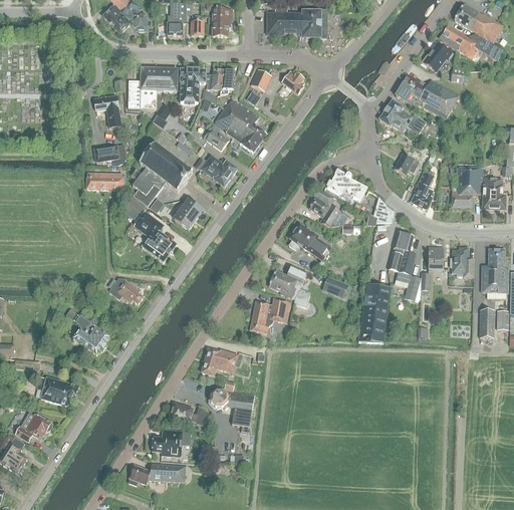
[(133,2),(131,0),(110,0),(114,3),(113,4),(112,4),(102,14),(119,32),(130,23),(136,29),(146,29),(146,15),(141,9),(134,2),(133,2)]
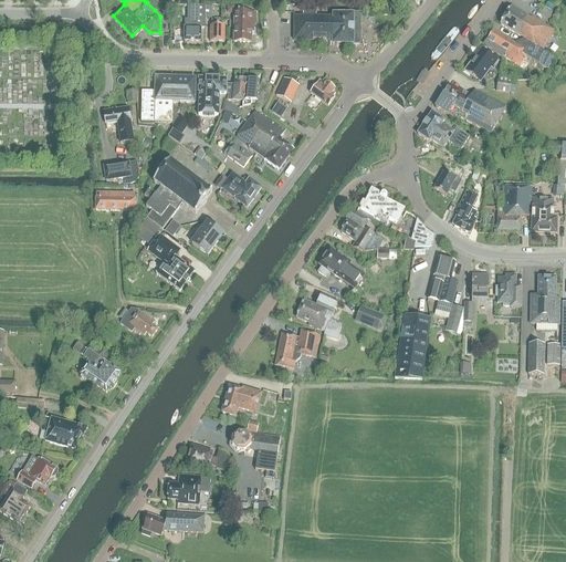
[(205,14),(205,2),(190,2),(187,2),(187,17),(185,17),(185,24),(184,24),(184,38),(200,38),(200,24),(202,24),(203,24),(203,16),(205,16),(205,14)]
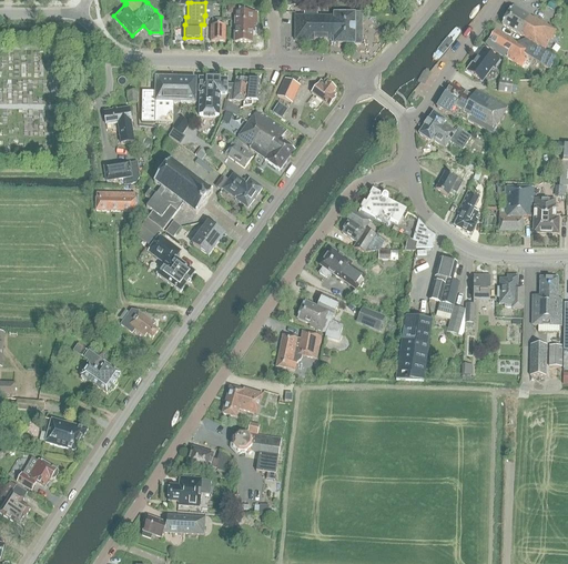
[(525,36),(544,47),(556,28),(534,13),(533,16),(511,2),(501,20),(525,36)]
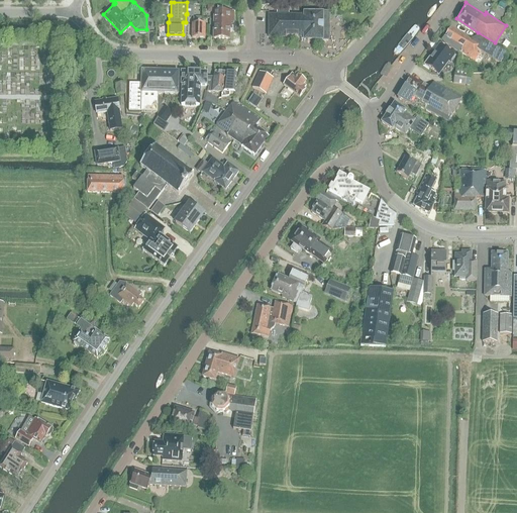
[(303,12),(289,12),(289,5),(277,5),(277,11),(268,11),(268,34),(303,34),(303,36),(327,37),(328,35),(328,10),(327,9),(323,9),(303,9),(303,12)]
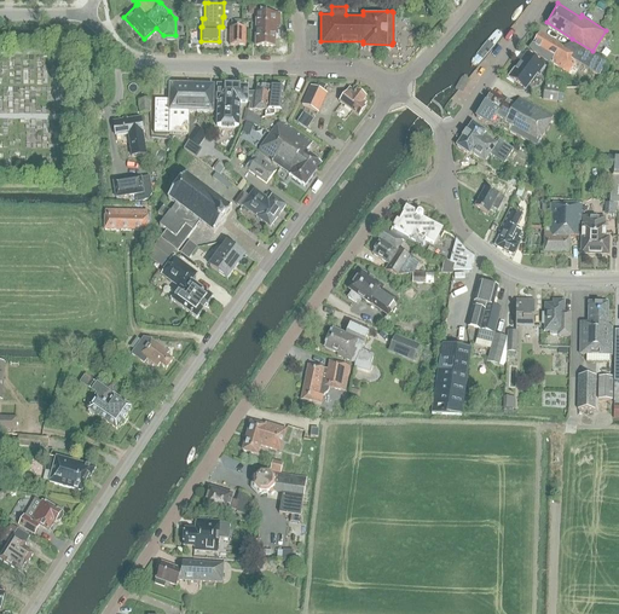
[(265,21),(265,10),(255,10),(255,42),(264,42),(264,21),(265,21)]
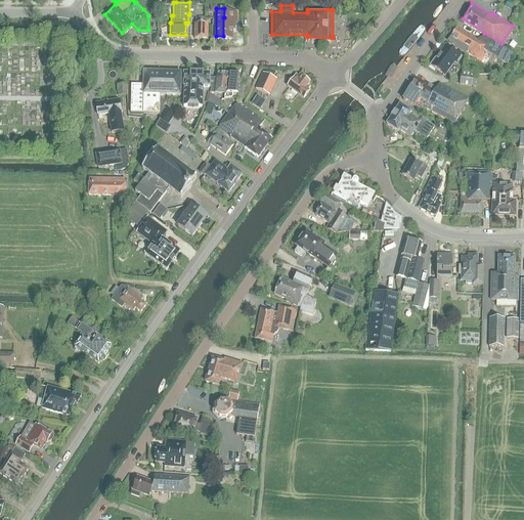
[(223,17),(223,36),(232,36),(232,17),(235,17),(236,9),(224,8),(224,17),(223,17)]
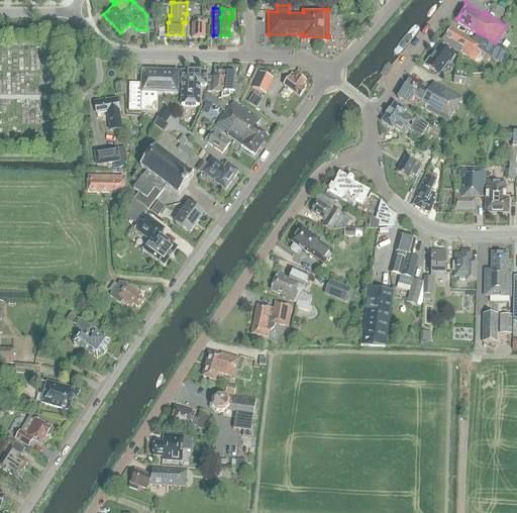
[(193,13),(193,20),(192,20),(191,34),(204,34),(205,20),(200,20),(200,14),(193,13)]
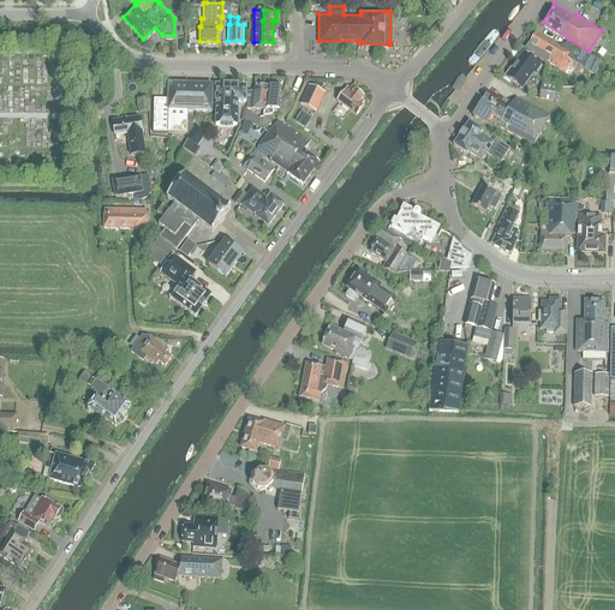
[(602,59),(589,51),(568,39),(559,43),(536,30),(531,37),(530,37),(526,43),(526,46),(544,59),(545,58),(563,69),(571,58),(575,61),(593,71),(595,72),(602,59)]
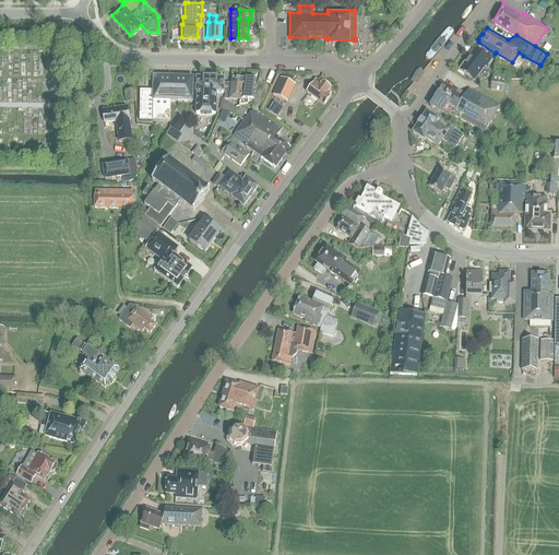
[(491,58),(474,46),(466,57),(465,57),(459,66),(473,77),(483,62),(486,65),(491,58)]
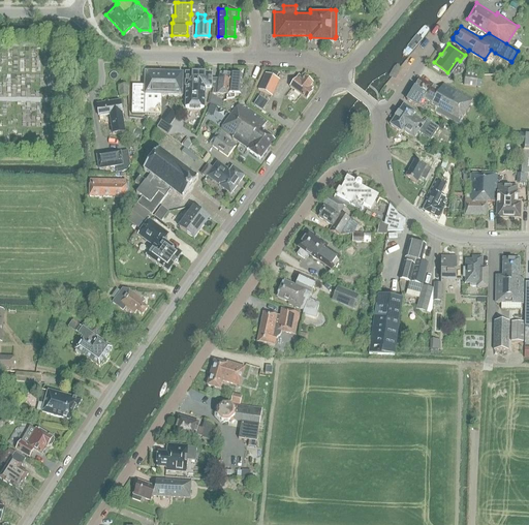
[(275,75),(278,69),(272,66),(269,73),(275,75)]
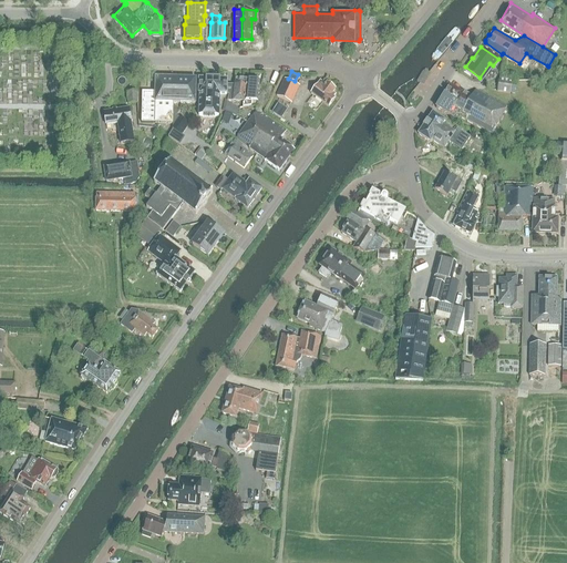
[(512,75),(498,73),(497,79),(497,88),(514,91),(515,81),(511,81),(512,75)]
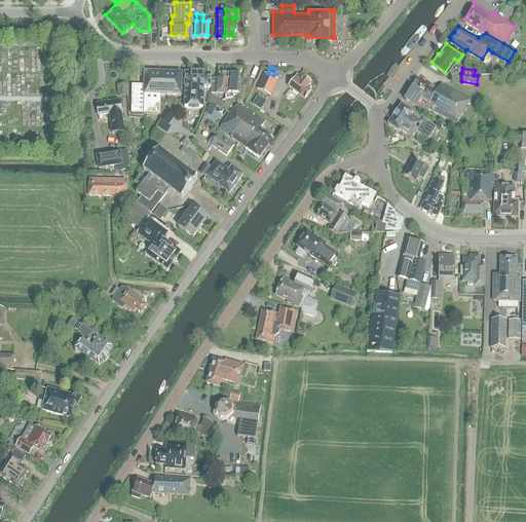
[(181,70),(144,69),(143,81),(132,81),(130,110),(159,111),(159,116),(167,121),(175,111),(159,101),(159,91),(180,92),(181,70)]
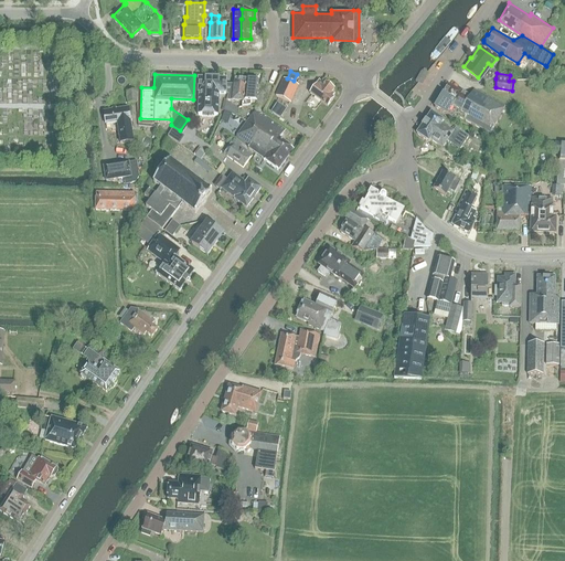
[(230,91),(233,81),(225,81),(225,75),(198,75),(198,90),(198,112),(217,112),(217,90),(230,91)]
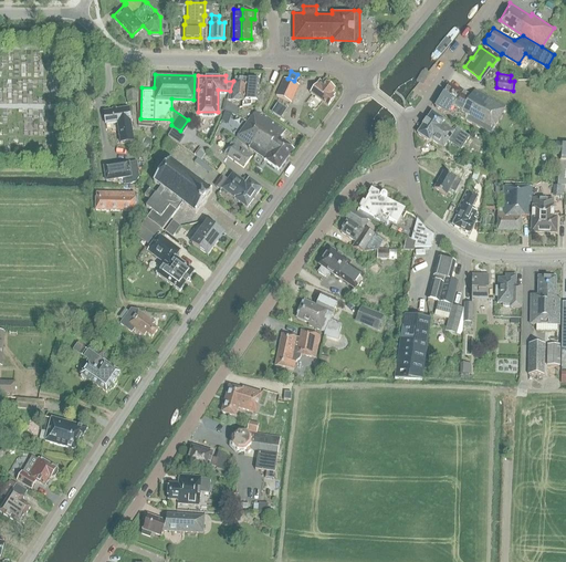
[(234,76),(233,81),(230,91),(228,97),(244,97),(247,76),(234,76)]
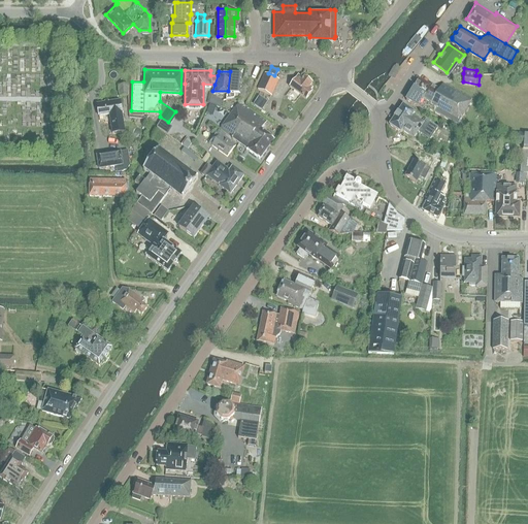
[(241,71),(230,71),(228,91),(228,93),(227,93),(227,97),(232,96),(232,91),(238,91),(241,71)]
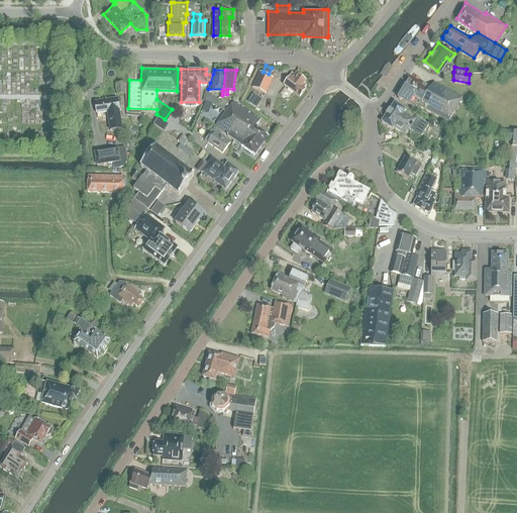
[(272,76),(259,70),(251,85),(266,91),(272,76)]
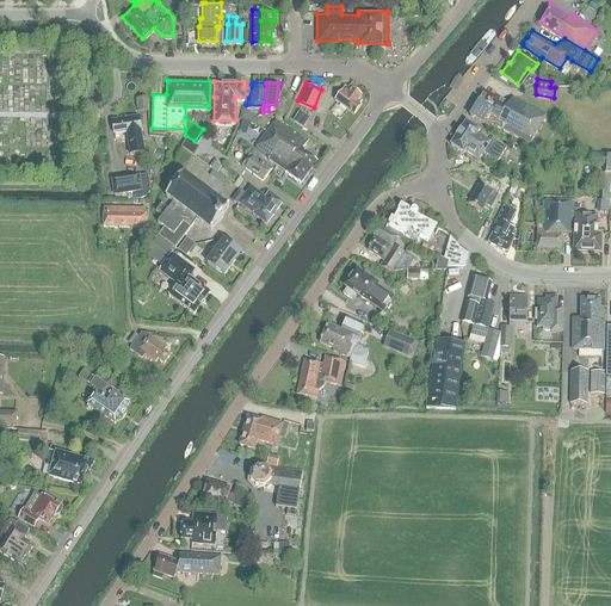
[(350,87),(345,84),(334,97),(353,111),(360,101),(359,101),(362,98),(358,96),(360,92),(352,85),(350,87)]
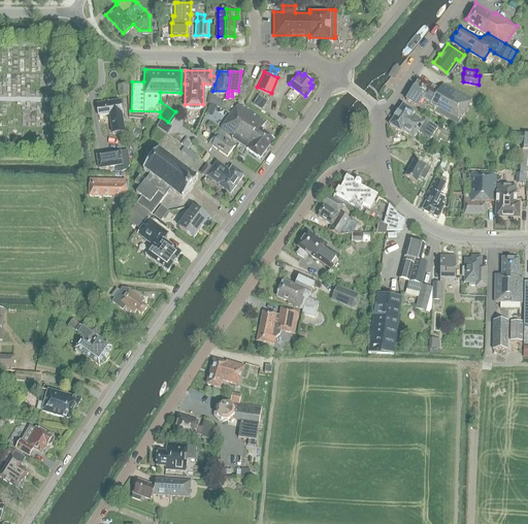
[(429,83),(418,76),(405,98),(417,105),(418,104),(426,108),(427,107),(457,123),(471,96),(441,79),(437,87),(429,82),(429,83)]
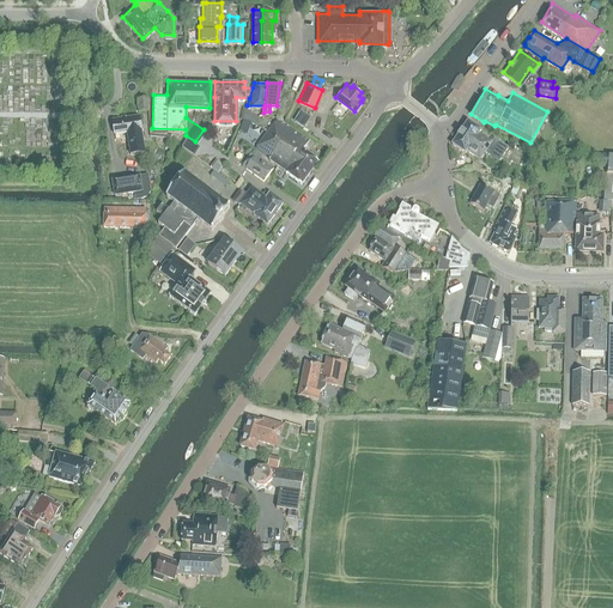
[(147,107),(147,95),(138,96),(138,107),(147,107)]
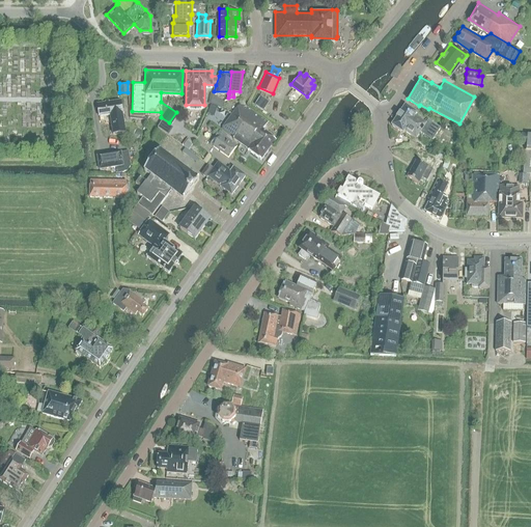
[(214,92),(212,101),(224,103),(225,94),(214,92)]
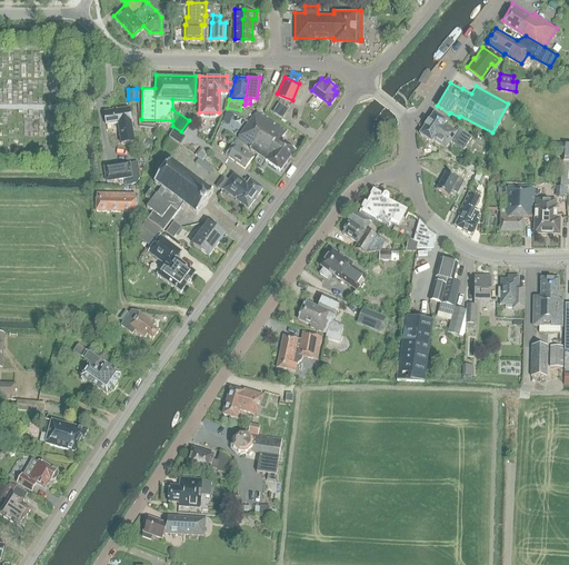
[(283,114),(290,105),(281,99),(275,107),(283,114)]
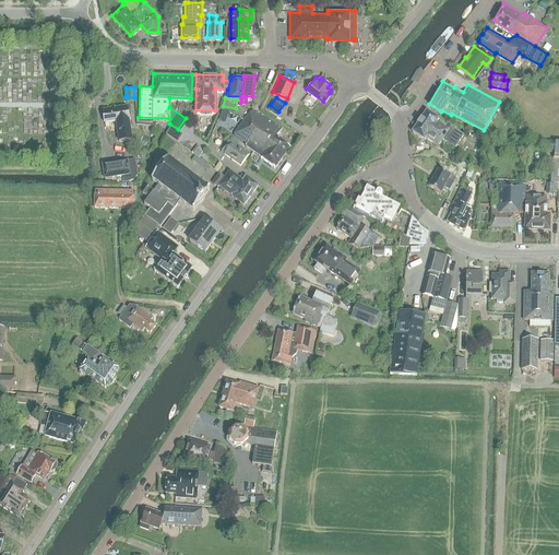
[(131,136),(126,103),(102,107),(104,119),(115,118),(118,138),(131,136)]
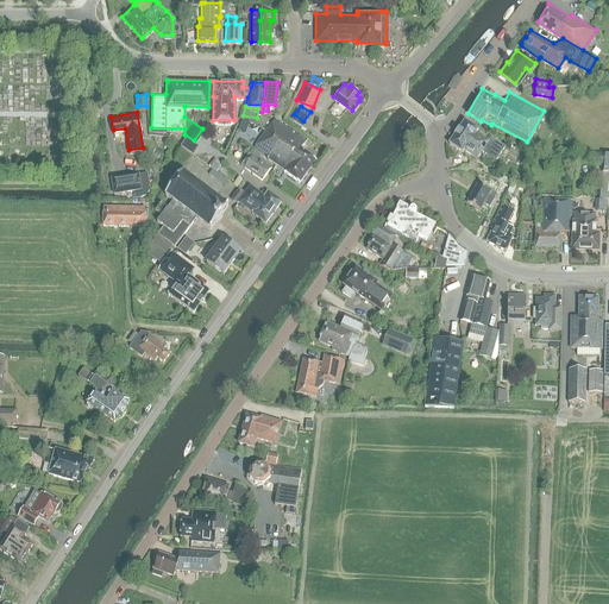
[(308,163),(309,165),(315,157),(300,145),(307,136),(276,115),(272,119),(268,124),(288,138),(282,145),(307,164),(308,163)]
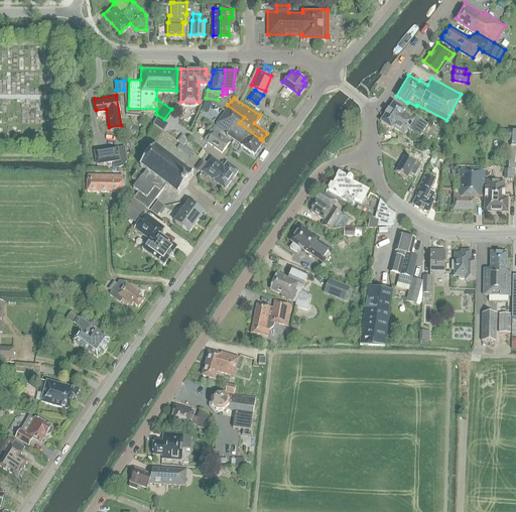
[(404,108),(393,100),(381,119),(392,126),(393,124),(400,129),(404,132),(409,126),(420,133),(428,122),(415,114),(413,117),(403,110),(404,108)]
